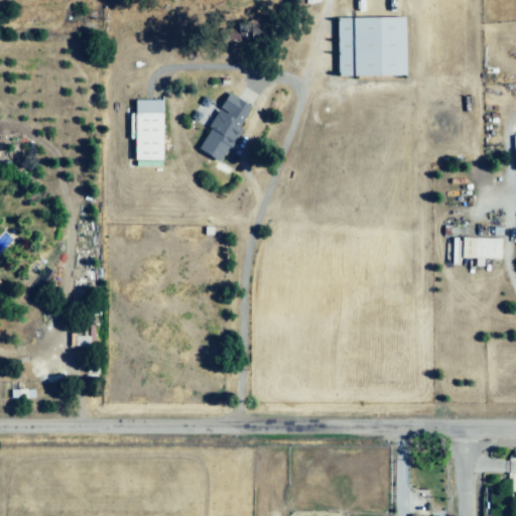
[(338,18),(405,19),(404,78),(338,77),(338,18)]
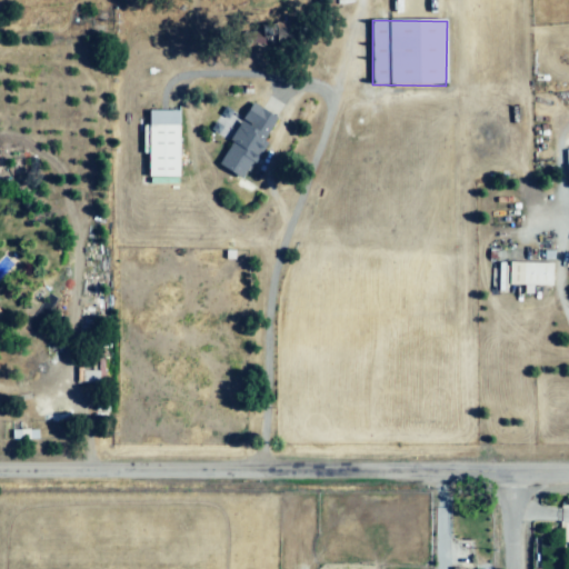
[(281,23),(283,47),(262,49),(260,26),(281,23)]
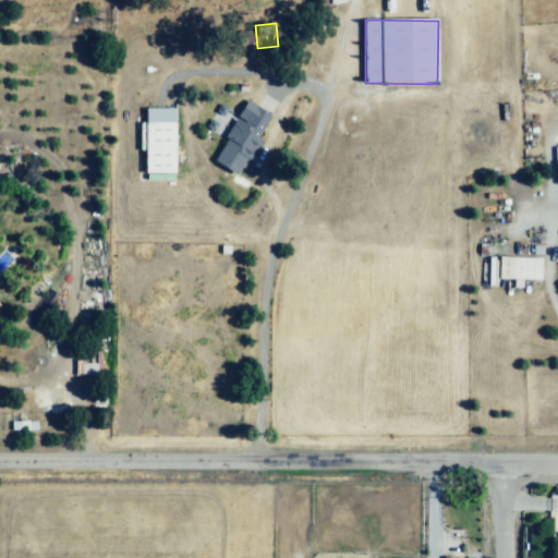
[(244,101),(274,118),(242,177),(213,160),(244,101)]
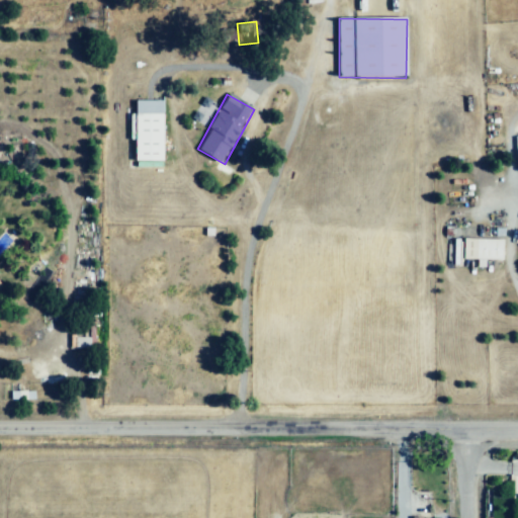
[(135,100),(163,100),(163,163),(135,163),(135,100)]
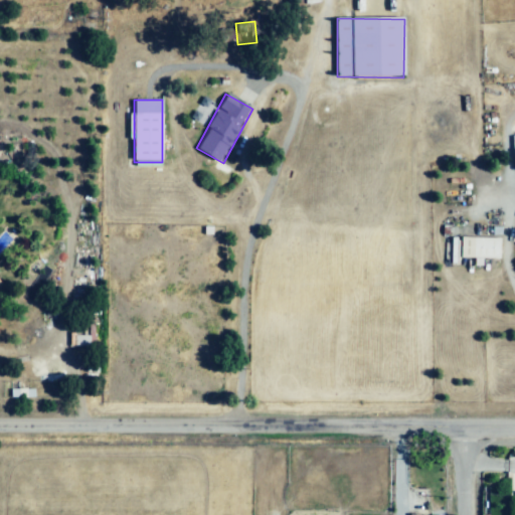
[(451,237),(458,237),(457,266),(450,266),(451,237)]
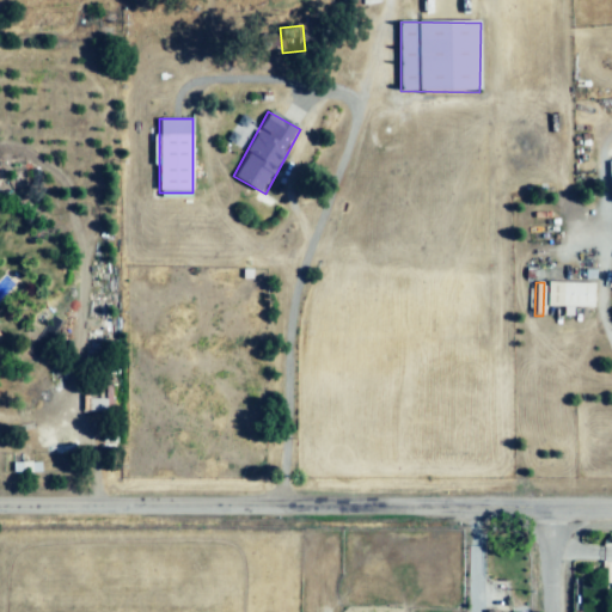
[(549,307),(550,282),(594,285),(593,308),(549,307)]
